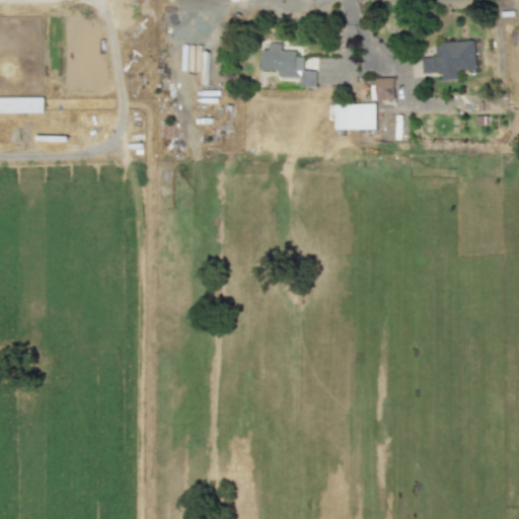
[(262,69),(279,70),(278,76),(301,76),(300,86),(316,86),(316,70),(304,70),(304,57),(297,57),(297,50),(282,50),(282,42),(263,41),(262,69)]
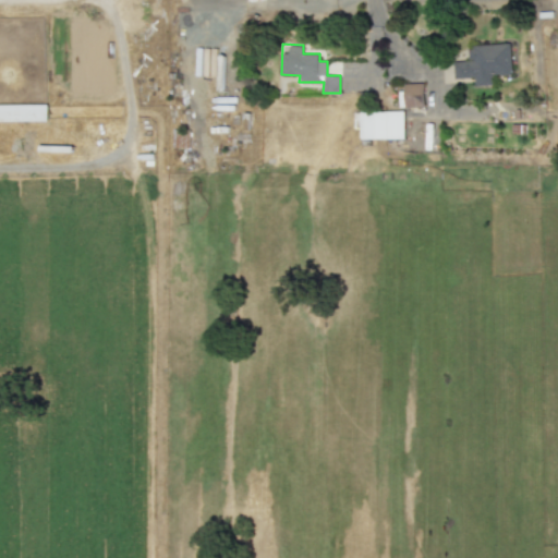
[(512,74),(511,44),(469,45),(470,61),(455,61),(455,79),(475,77),(475,85),(494,84),(493,74),(512,74)]
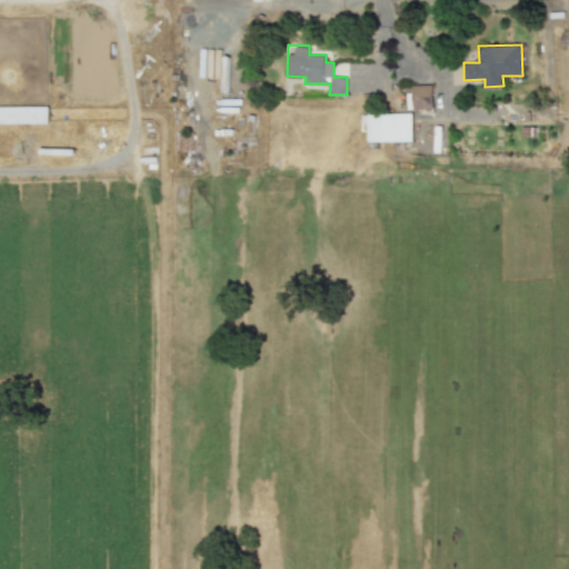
[(412,86),(412,109),(433,109),(432,85),(412,86)]
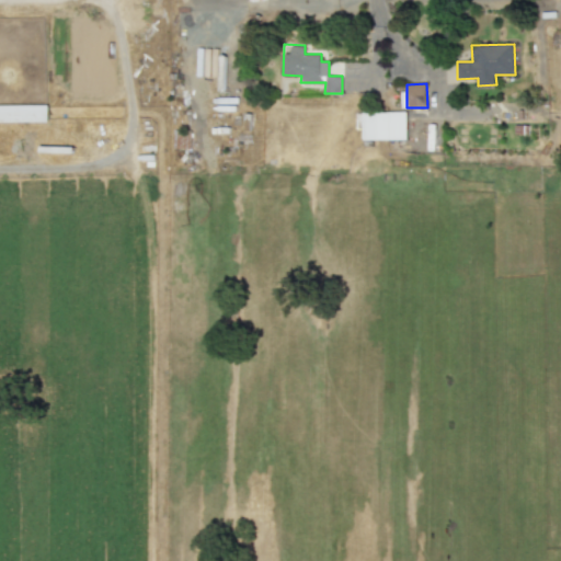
[(0,122),(47,122),(48,105),(0,104),(0,122)]
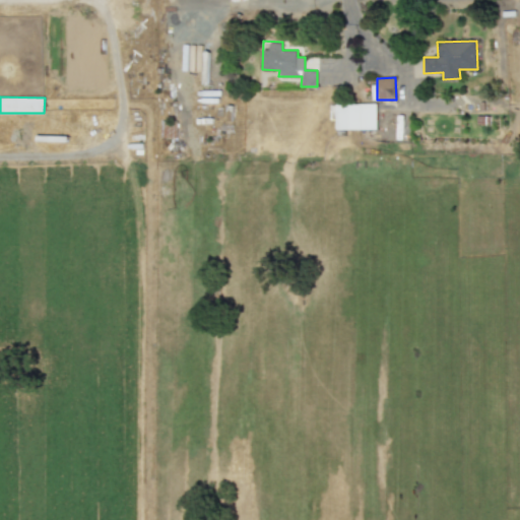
[(377,104),(335,104),(336,129),(378,129),(377,104)]
